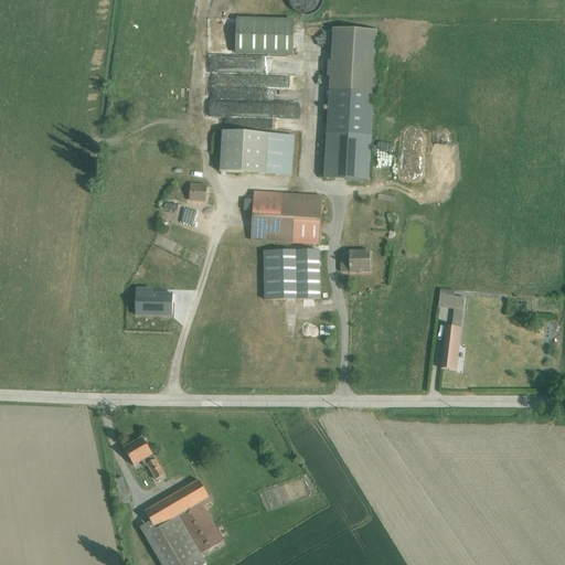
[(296,20),(238,18),(236,56),(294,59),(296,20)]
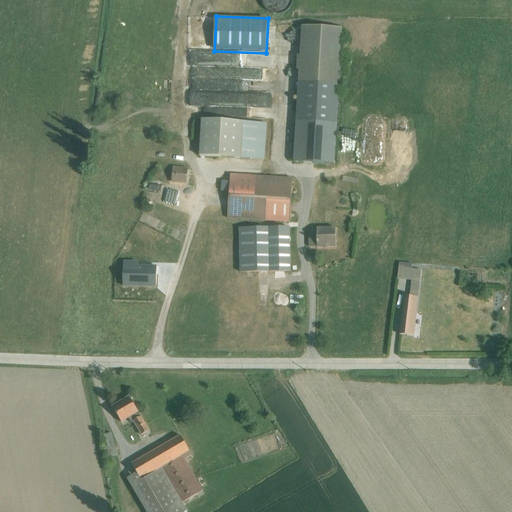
[(230,57),(218,57),(218,67),(265,69),(266,55),(230,54),(230,57)]
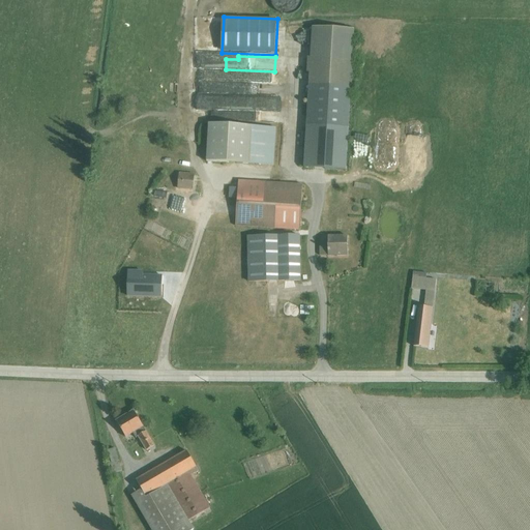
[(205,71),(198,71),(198,81),(210,82),(212,61),(205,60),(205,71)]
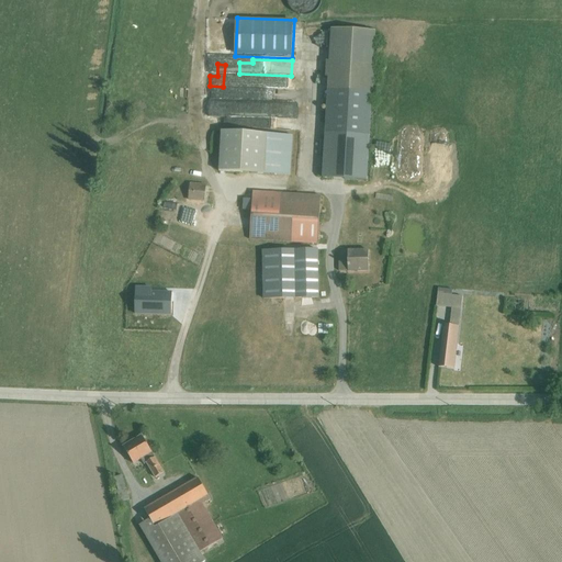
[(368,179),(369,150),(369,70),(328,68),(325,177),(368,179)]
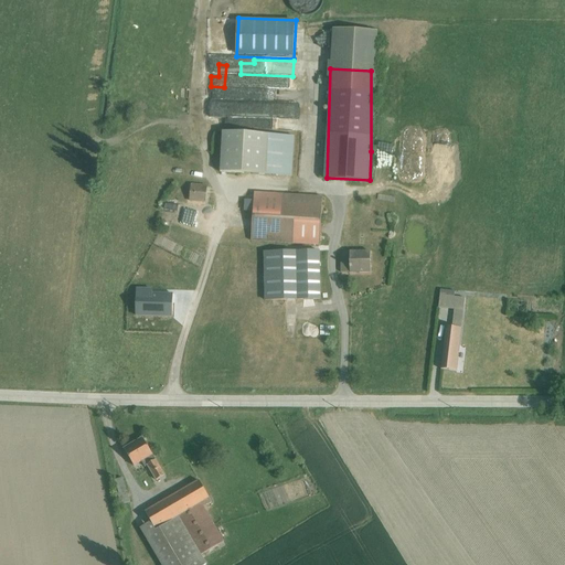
[(235,139),(234,174),(294,176),(295,140),(235,139)]
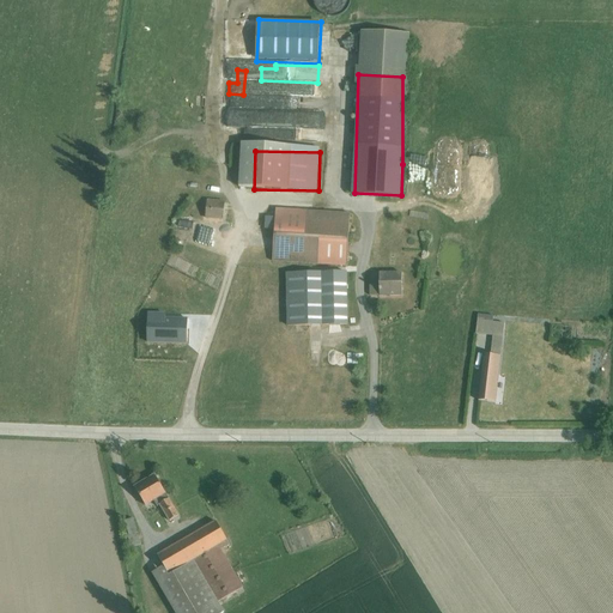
[(212,205),(212,218),(229,219),(229,205),(212,205)]
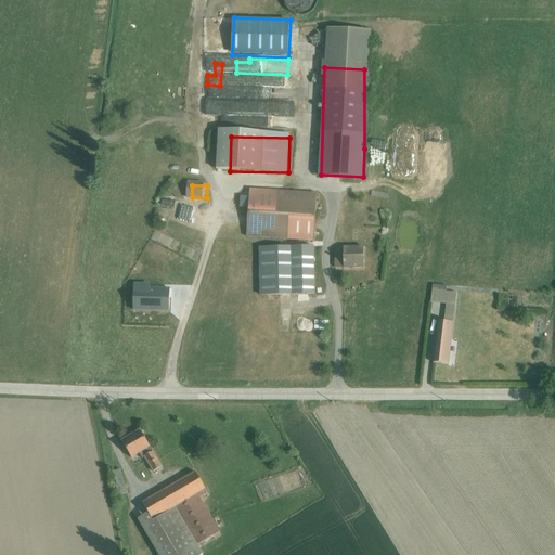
[(254,236),(319,239),(320,194),(255,192),(254,236)]
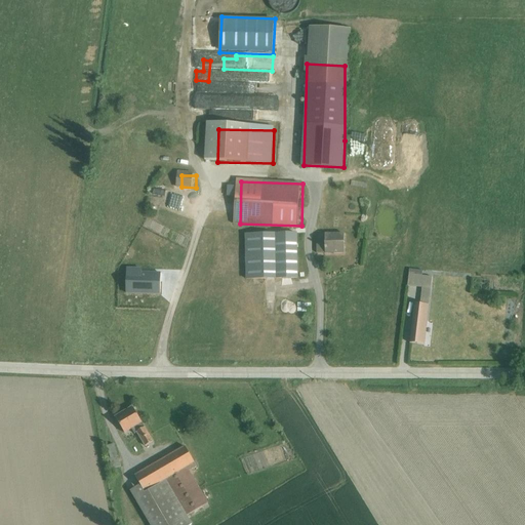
[(227,197),(235,197),(236,186),(228,186),(227,197)]
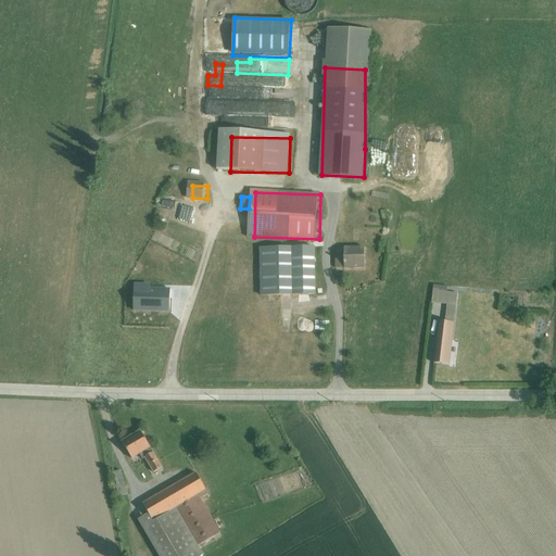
[(204,220),(205,200),(173,198),(172,218),(204,220)]
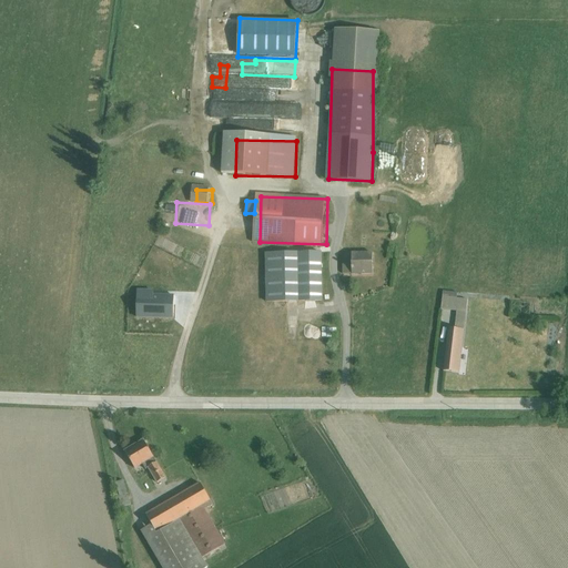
[(273,257),(272,303),(324,304),(325,259),(273,257)]
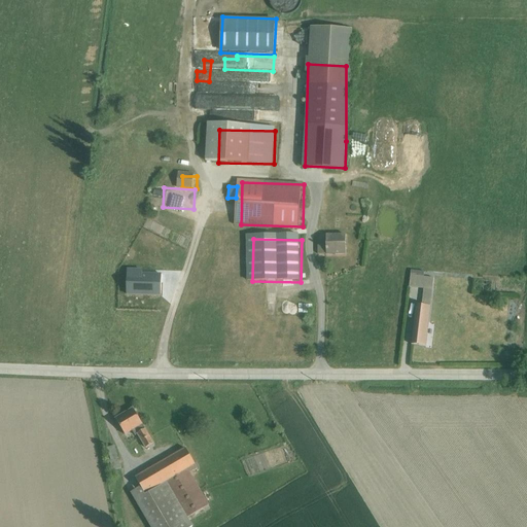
[(345,256),(346,240),(324,239),(323,256),(345,256)]
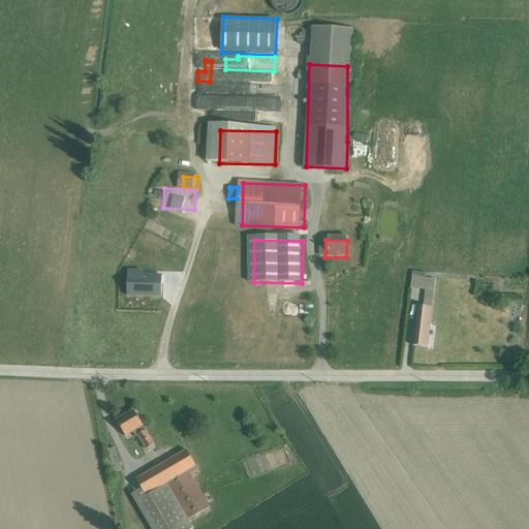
[(412,274),(412,289),(443,289),(443,274),(412,274)]
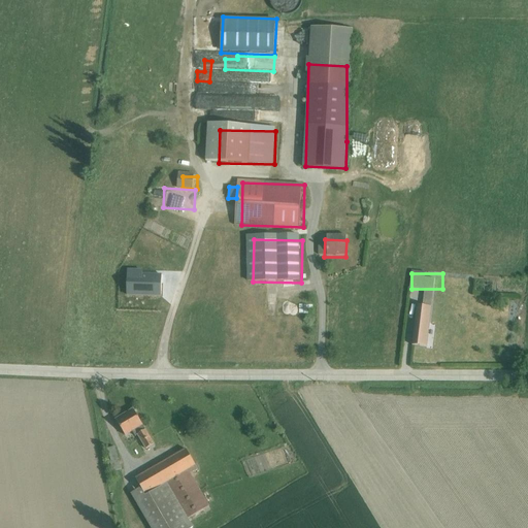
[(430,299),(409,298),(406,345),(428,347),(430,299)]
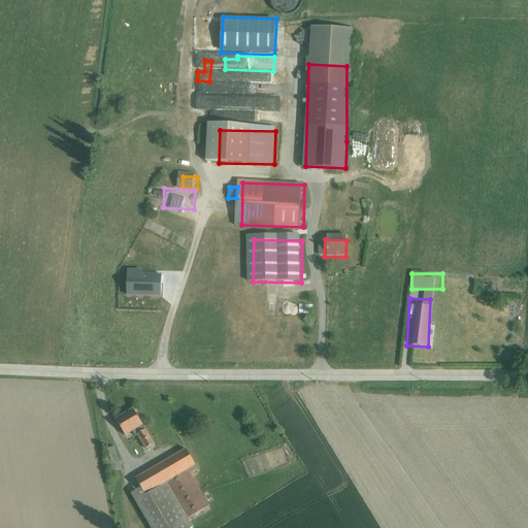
[(134,409),(117,420),(126,436),(133,432),(136,436),(137,435),(145,450),(155,444),(134,409)]
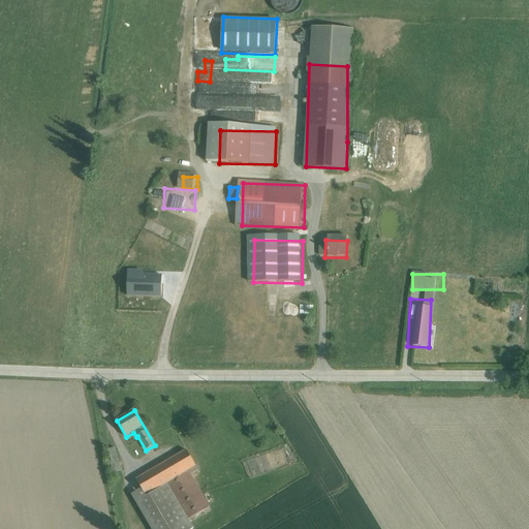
[(111,463),(114,473),(122,470),(115,447),(107,449),(112,462),(111,463)]
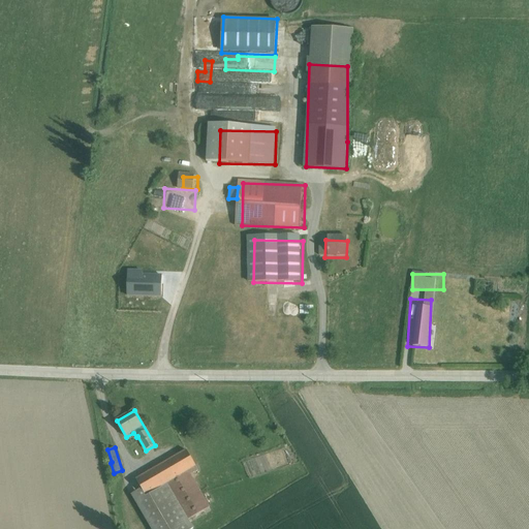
[(186,449),(135,478),(142,489),(131,495),(151,528),(192,528),(194,528),(189,520),(168,484),(189,471),(191,474),(198,470),(186,449)]
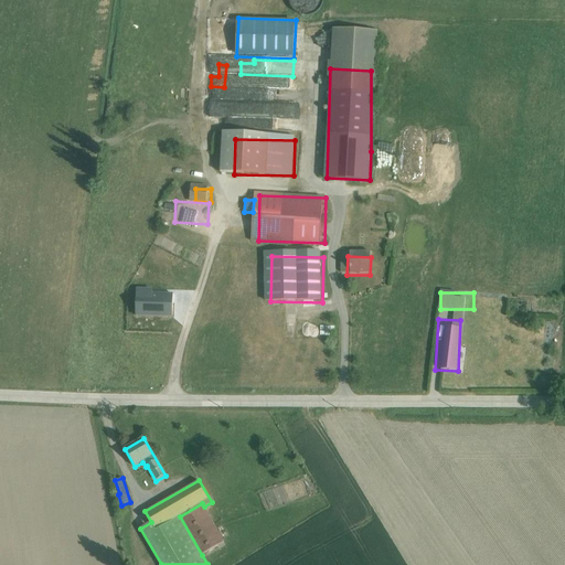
[(180,516),(202,555),(224,542),(204,507),(202,503),(180,516)]
